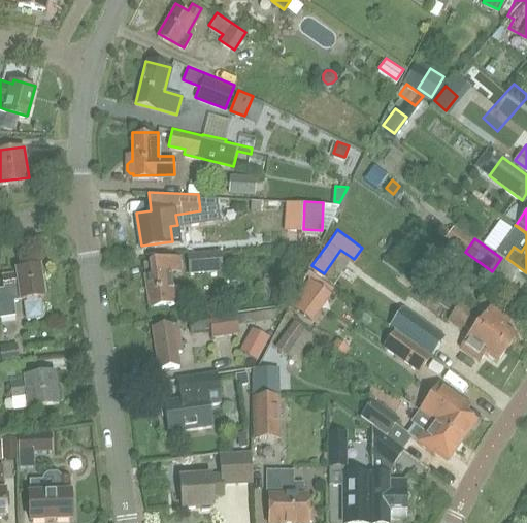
[(220,248),(187,251),(189,272),(222,269),(220,248)]
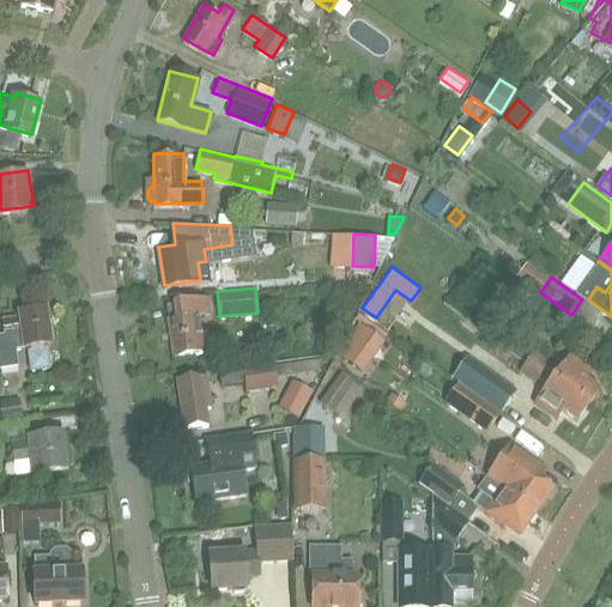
[(174,354),(217,348),(214,331),(201,332),(199,313),(211,310),(208,295),(174,299),(176,315),(169,316),(174,354)]
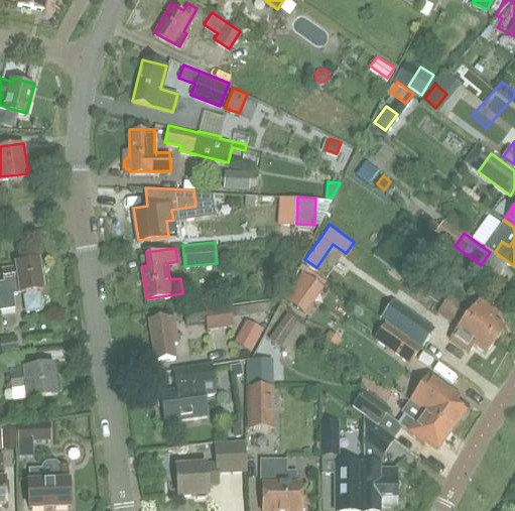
[(43,286),(39,257),(16,260),(17,264),(3,266),(4,278),(0,278),(0,306),(15,304),(13,290),(26,288),(27,292),(24,293),(26,308),(42,306),(40,290),(37,291),(36,287),(43,286)]
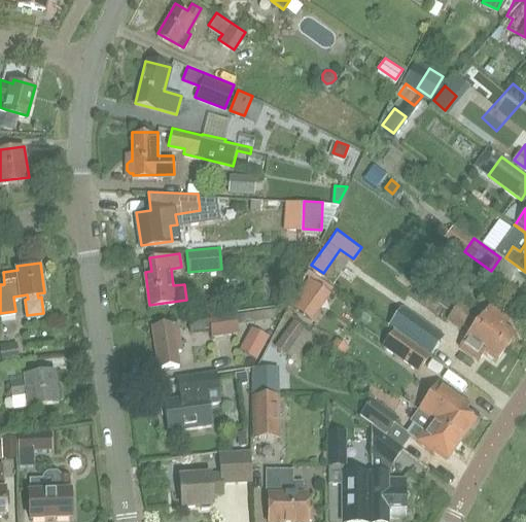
[(290,303),(309,315),(327,288),(309,275),(290,303)]
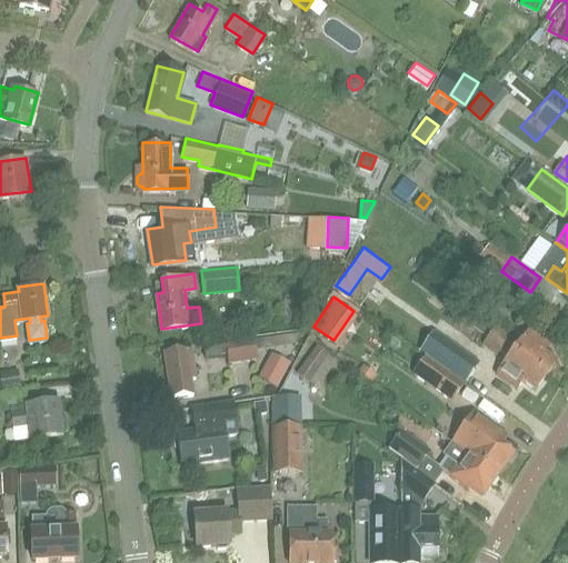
[(475,321),(488,331),(497,318),(484,309),(475,321)]
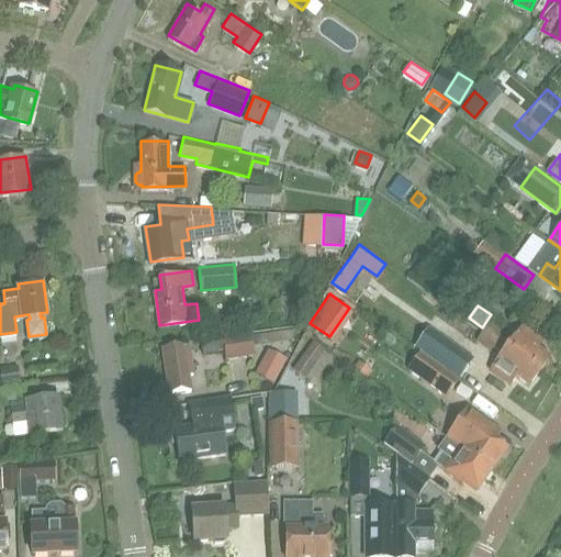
[(484,329),(539,368),(549,355),(536,345),(542,337),(523,323),(509,340),(501,333),(503,329),(491,320),(484,329)]
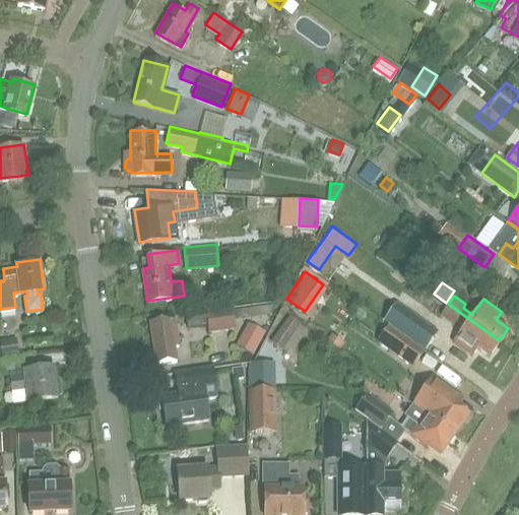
[(235,318),(269,313),(275,301),(233,307),(233,304),(205,308),(209,329),(236,326),(235,318)]
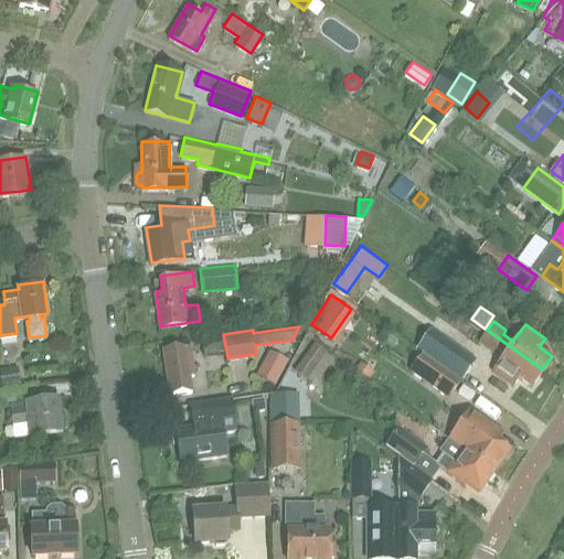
[(542,369),(487,330),(480,339),(493,348),(497,344),(506,351),(492,368),(513,383),(519,374),(532,384),(542,369)]
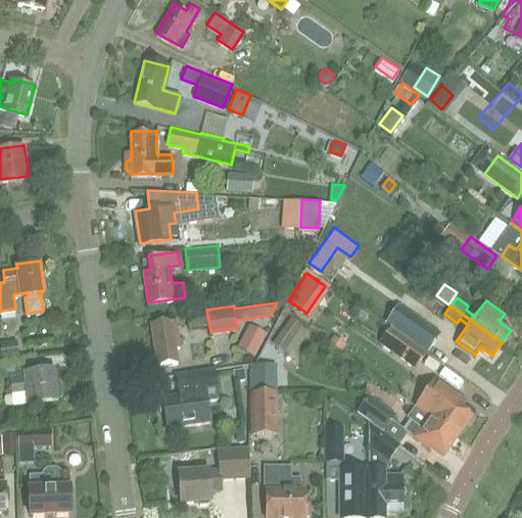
[(290,315),(273,340),(292,355),(310,329),(290,315)]
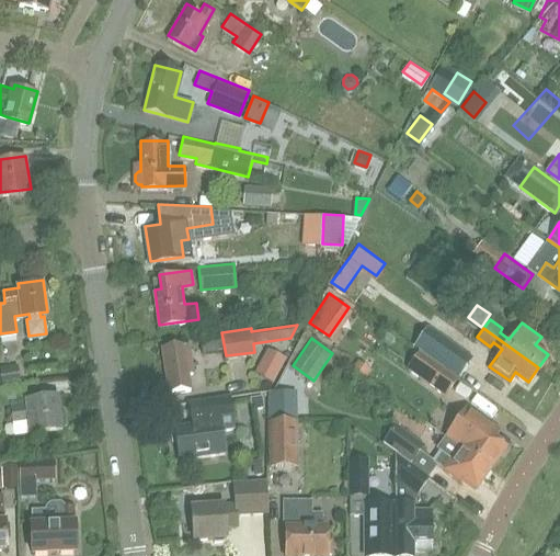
[(473,353),(453,339),(437,361),(457,375),(473,353)]
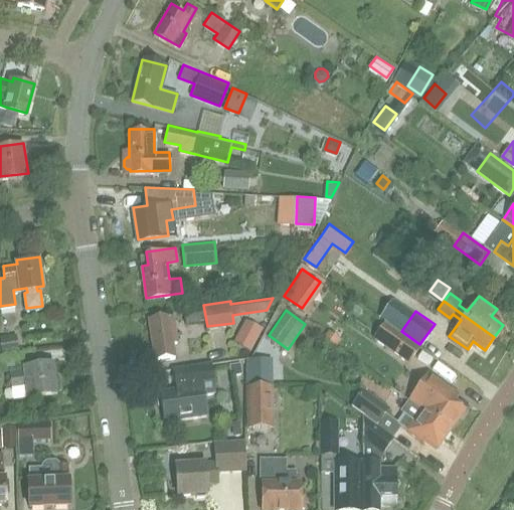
[(177,340),(173,313),(149,316),(150,325),(155,357),(176,354),(173,340),(177,340)]
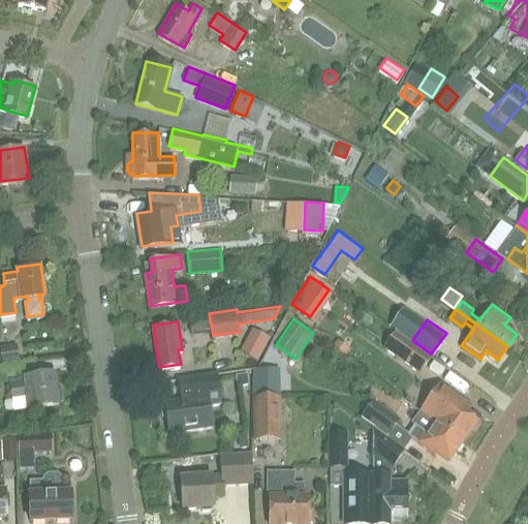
[(427,351),(392,327),(377,345),(412,370),(427,351)]
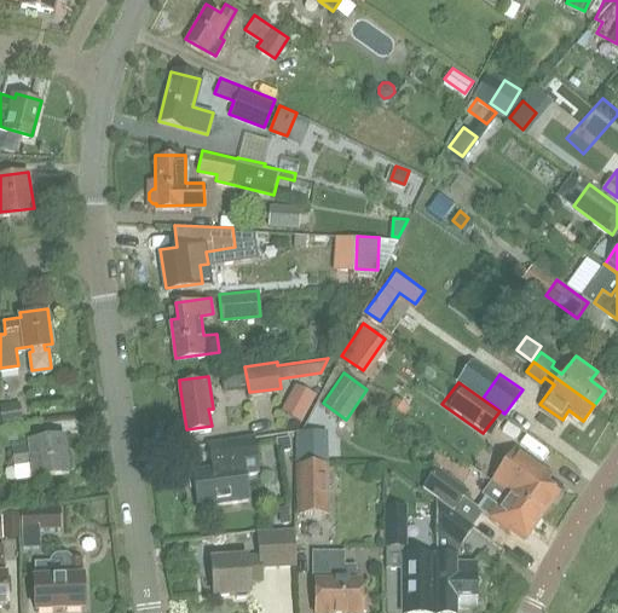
[(302,418),(310,406),(293,397),(287,410),(302,418)]
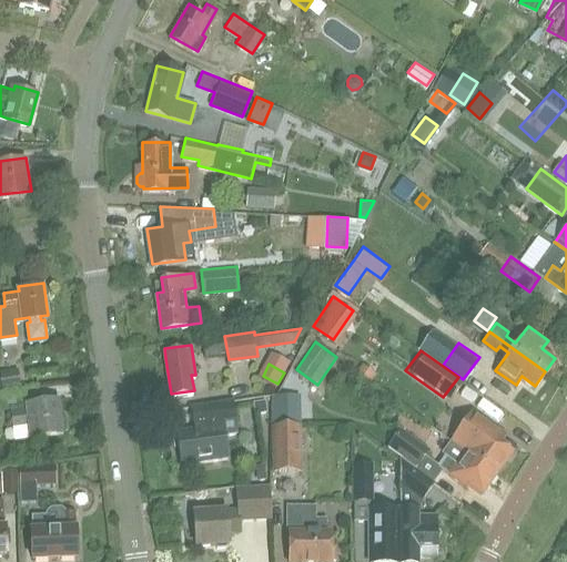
[(0,375),(1,387),(21,385),(18,366),(0,368),(0,375)]
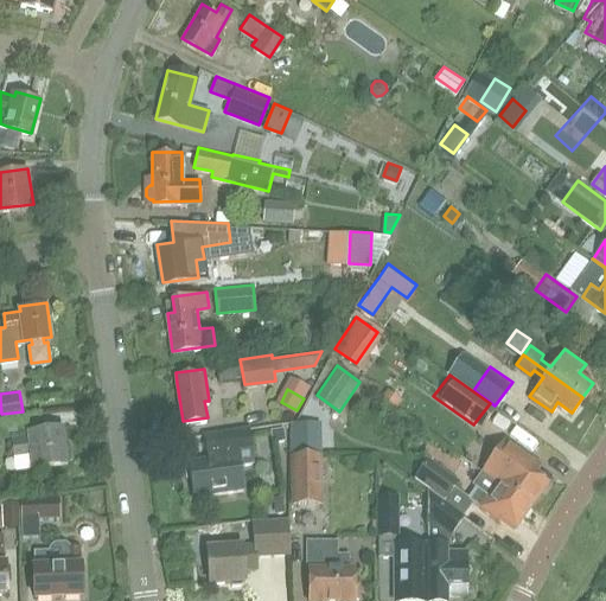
[(33,466),(68,461),(63,424),(29,429),(30,434),(12,436),(14,454),(31,452),(33,466)]
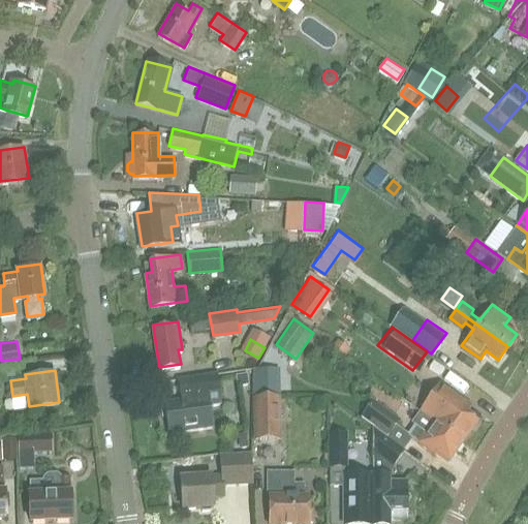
[(238,382),(249,381),(247,370),(237,371),(238,382)]
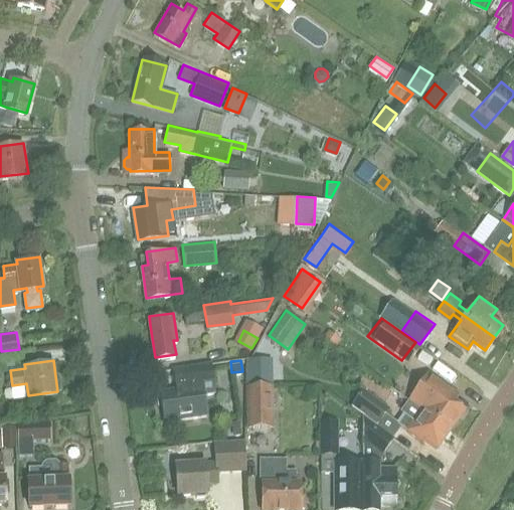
[(186,384),(160,388),(165,419),(206,413),(202,382),(212,381),(210,366),(185,370),(186,384)]
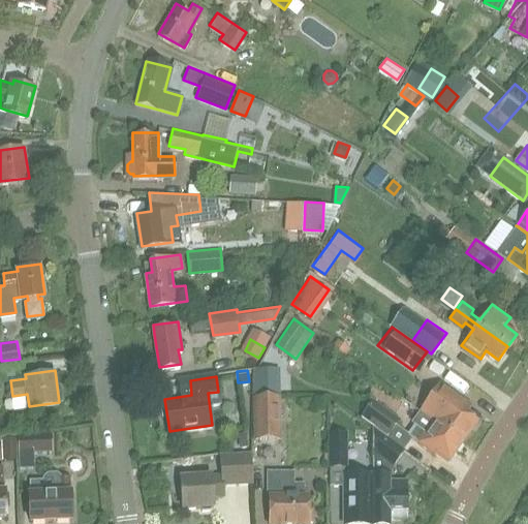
[(469,402),(440,381),(422,408),(435,418),(461,437),(475,419),(463,409),(469,402)]
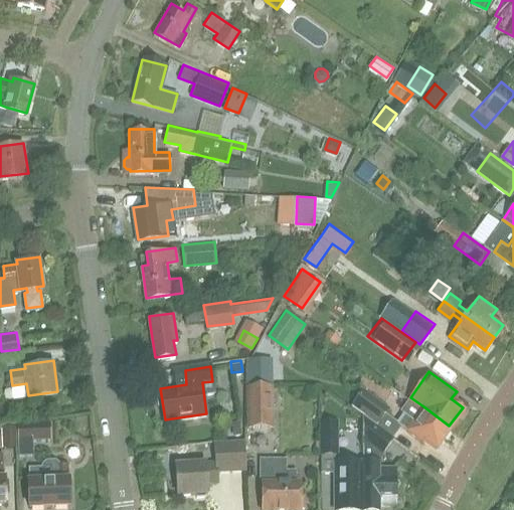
[(246,383),(247,426),(274,425),(273,382),(246,383)]
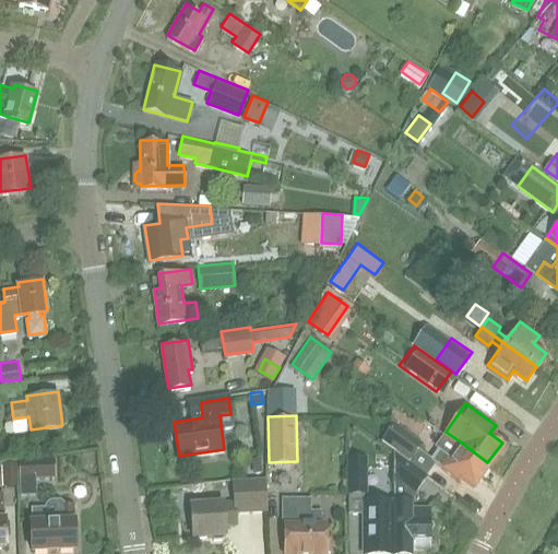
[(381,438),(408,458),(422,439),(394,420),(381,438)]
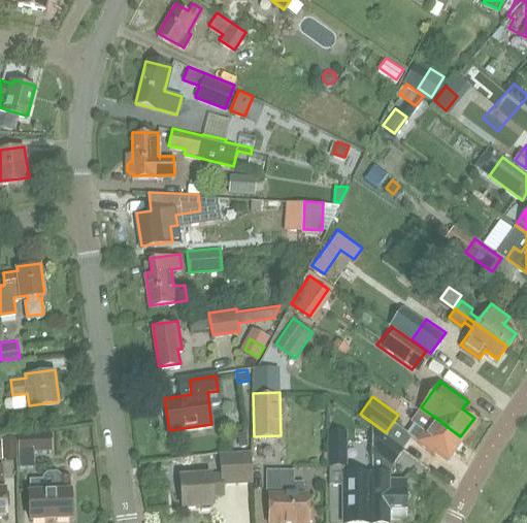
[(460,436),(434,417),(426,429),(416,422),(408,431),(419,438),(433,449),(435,447),(447,455),(460,436)]
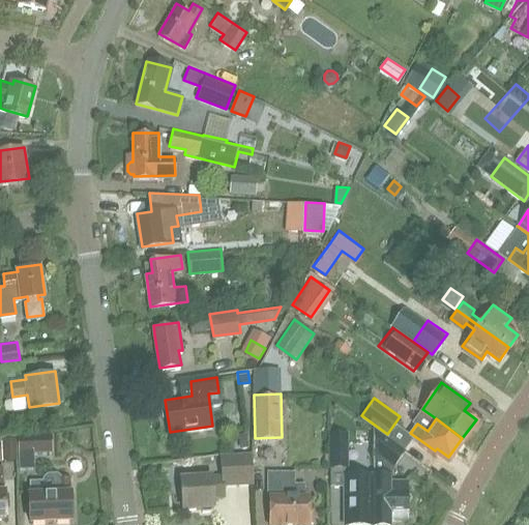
[(373,472),(373,523),(388,523),(388,517),(406,516),(406,490),(405,478),(389,479),(389,474),(404,447),(373,425),(373,472)]
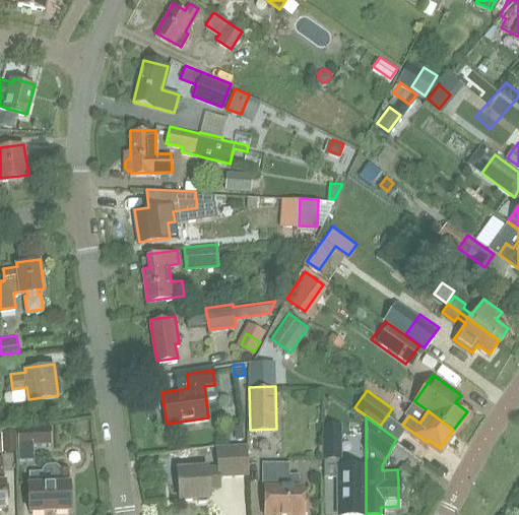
[(19,441),(34,440),(53,438),(51,422),(18,424),(19,441)]
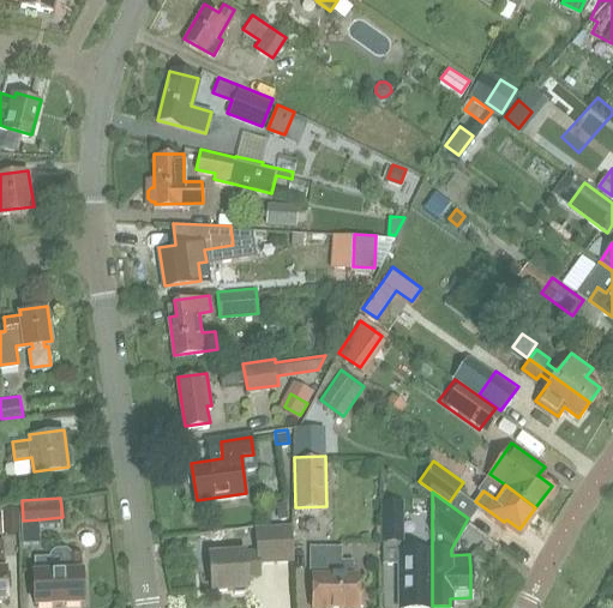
[(382,499),(383,540),(398,540),(402,540),(402,499),(382,499)]
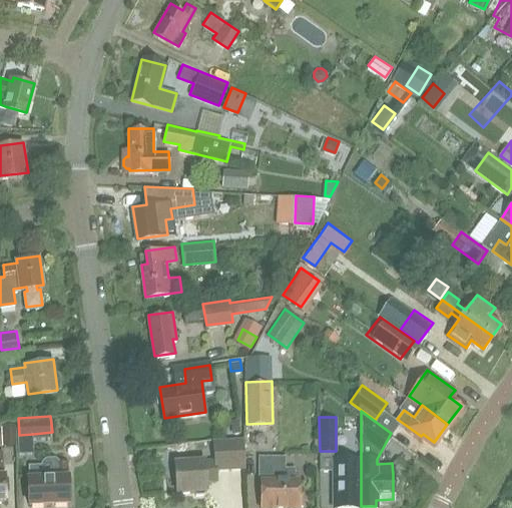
[(16,443),(16,422),(3,422),(4,444),(16,443)]
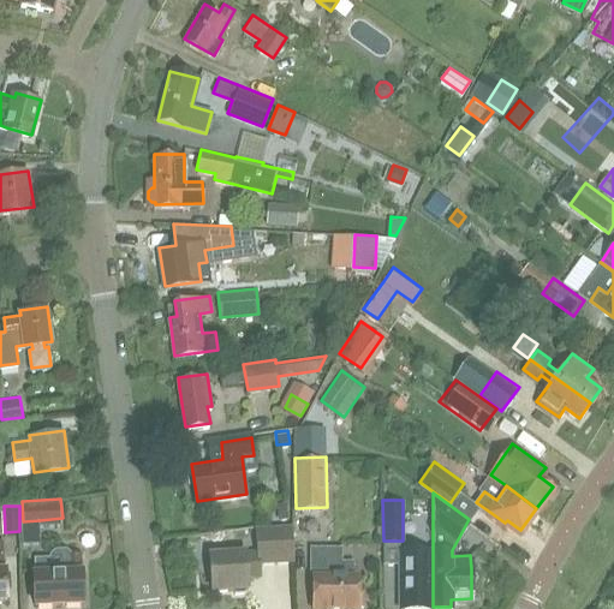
[(33,573),(34,601),(82,599),(82,571),(78,571),(78,550),(72,550),(66,545),(55,547),(51,550),(49,554),(35,555),(35,573),(33,573)]
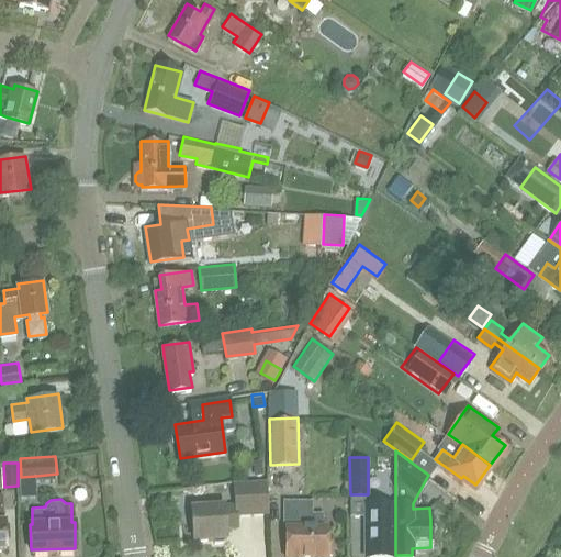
[(284,499),(284,517),(287,517),(287,556),(327,556),(327,523),(323,523),(323,511),(312,511),(312,499),(284,499)]
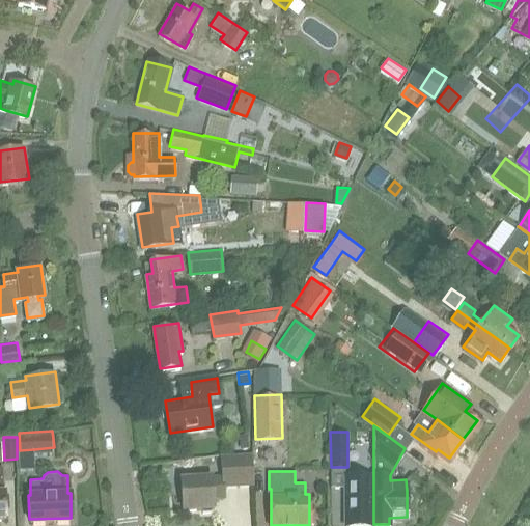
[(364,473),(344,473),(345,486),(345,524),(363,524),(373,524),(373,473),(364,473)]
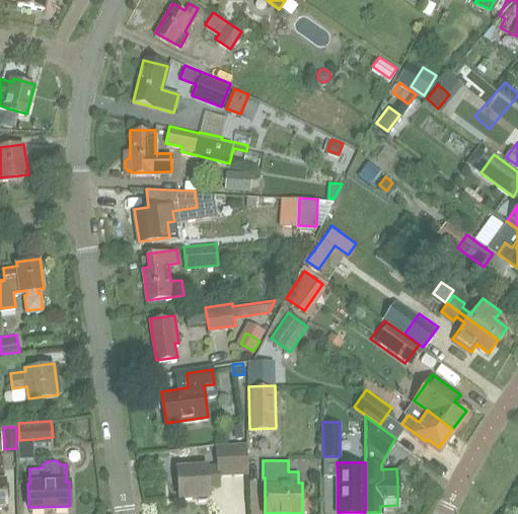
[(218,464),(177,466),(179,496),(209,495),(208,485),(219,484),(218,464)]
